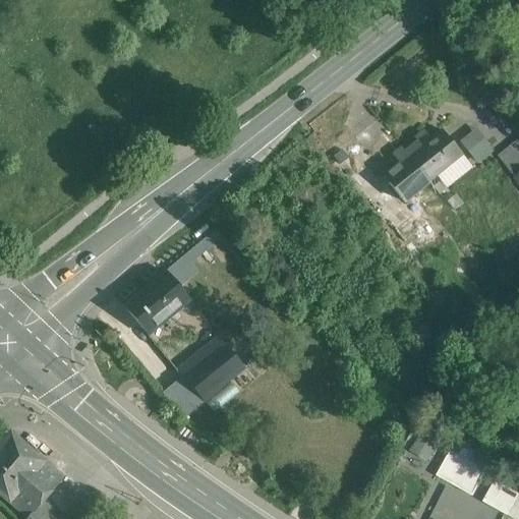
[(477,161),(493,148),(474,125),(458,138),(477,161)]
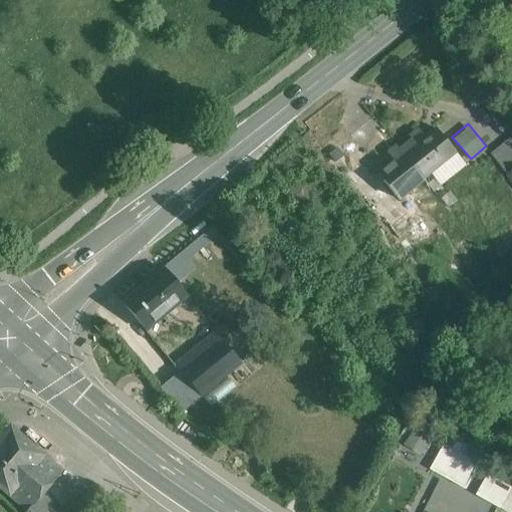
[(434,128),(422,137),(419,133),(398,149),(422,179),(454,153),(434,128)]
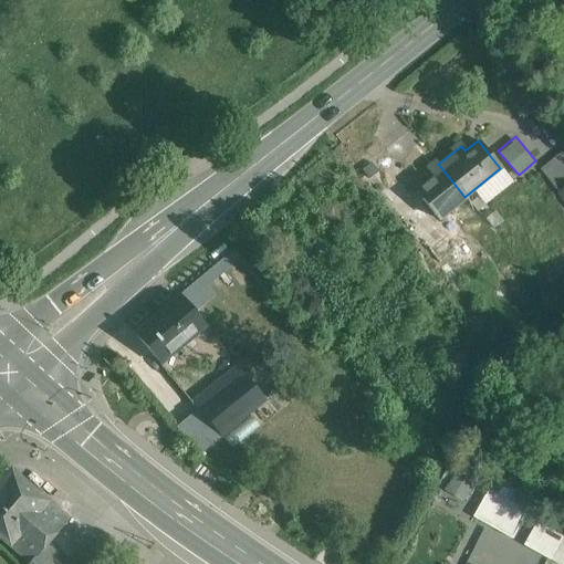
[(563,162),(563,160),(545,175),(563,198),(563,162)]
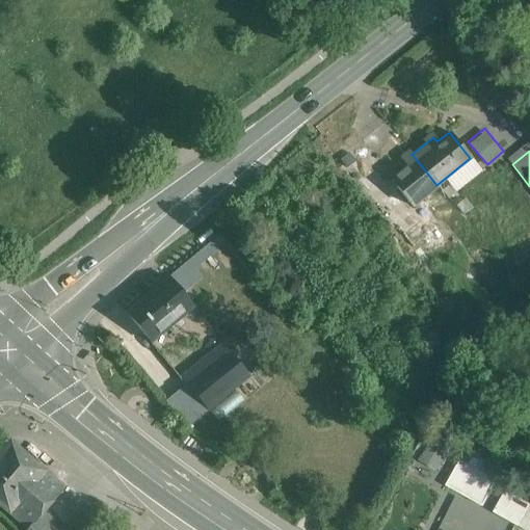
[(436,185),(412,154),(403,160),(407,165),(391,179),(412,205),(436,185)]
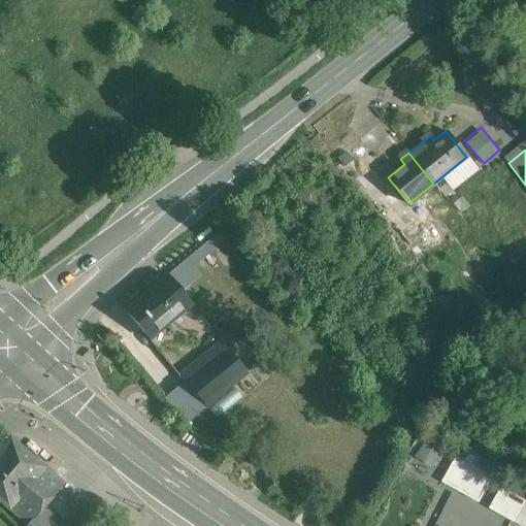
[(414,219),(398,231),(408,243),(412,241),(423,229),(414,219)]
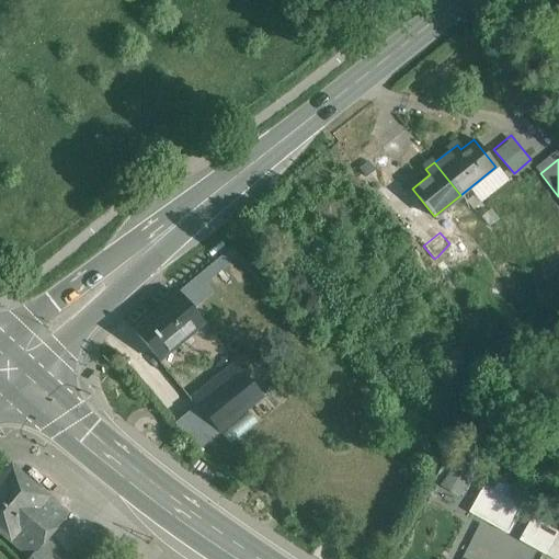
[(457,238),(449,243),(437,257),(442,260),(435,265),(447,280),(454,274),(451,270),(470,253),(457,238)]
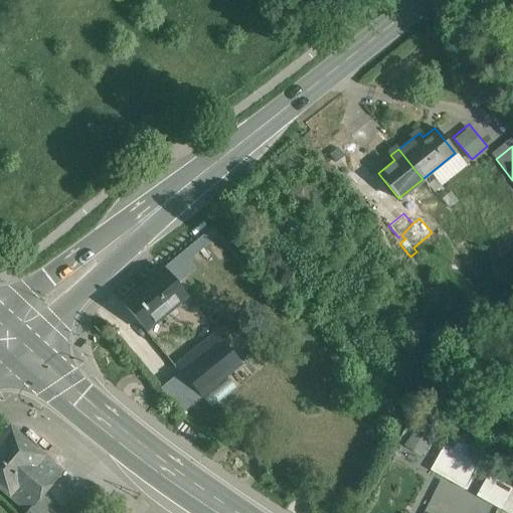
[(161,268),(121,301),(145,331),(185,297),(161,268)]
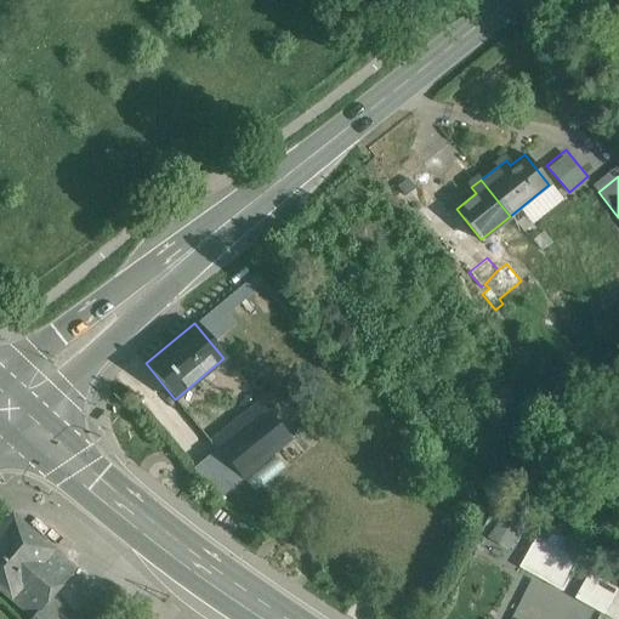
[(266,409),(204,460),(227,488),(289,438),(266,409)]
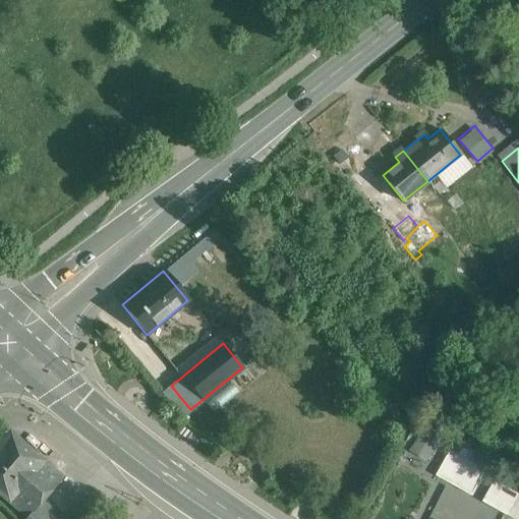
[(61,478),(8,433),(0,442),(0,495),(25,518),(44,499),(61,478)]
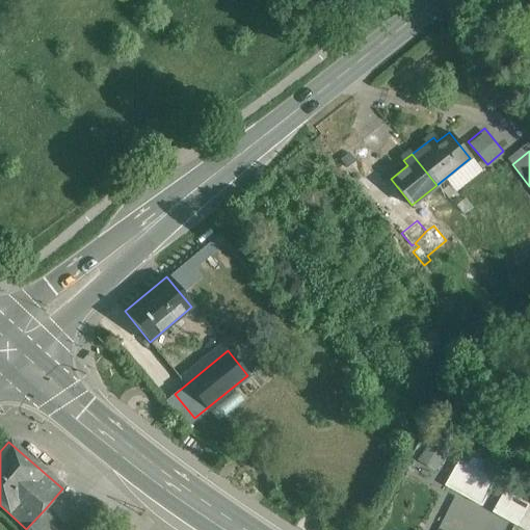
[(428,442),(419,460),(436,470),(446,451),(428,442)]
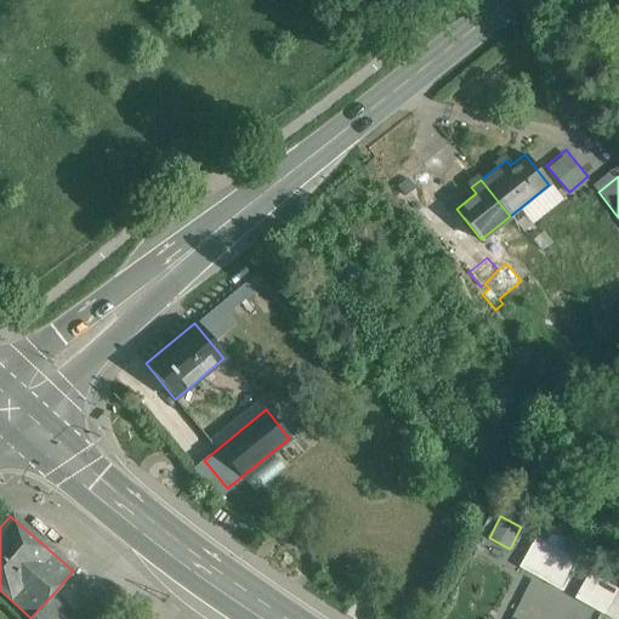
[(543,526),(534,539),(578,562),(585,550),(543,526)]
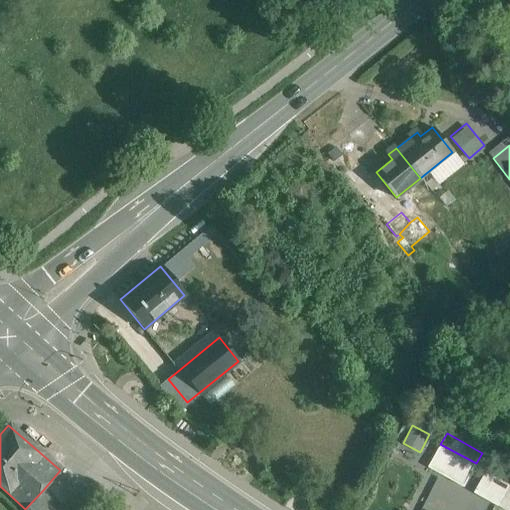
[(476,463),(440,444),(428,467),(463,486),(476,463)]
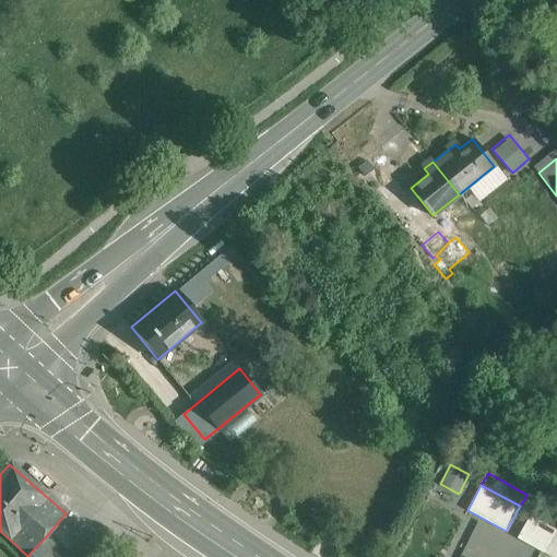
[(556,529),(530,514),(518,537),(543,552),(556,529)]
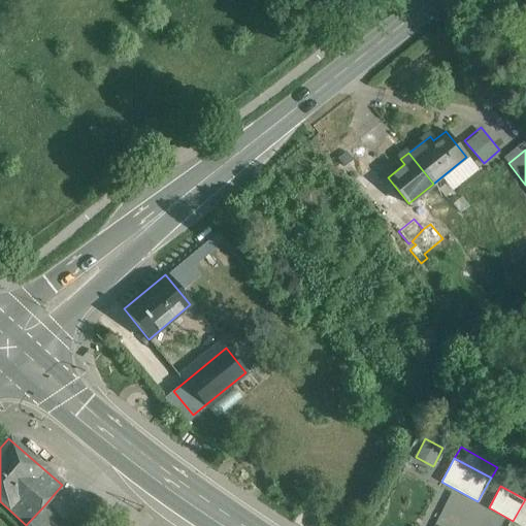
[(65,525),(48,510),(48,508),(44,505),(26,525),(24,525),(65,525)]
